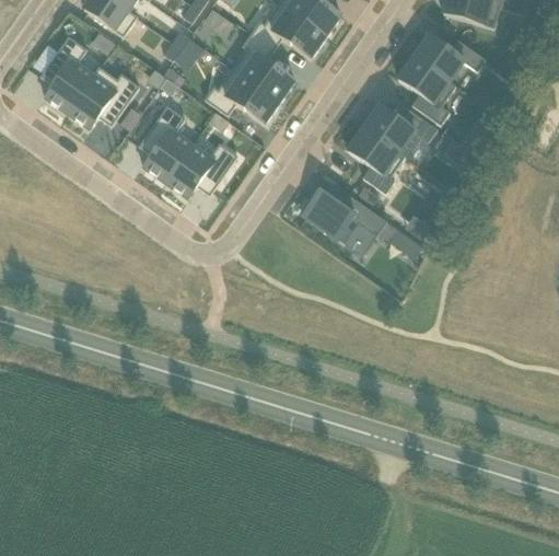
[(90,0),(83,10),(123,38),(137,18),(128,12),(127,12),(109,0),(90,0)]
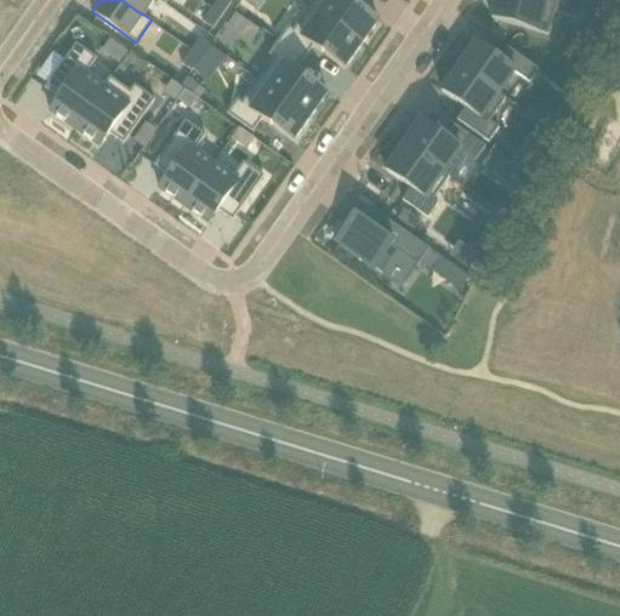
[(121,0),(141,13),(142,13),(152,0),(121,0)]
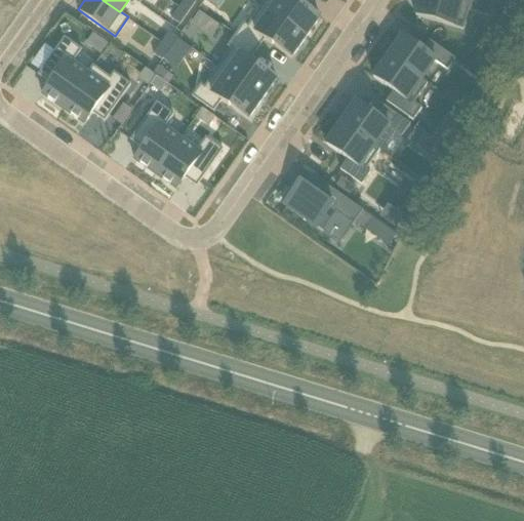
[(182,0),(178,5),(183,8),(187,11),(194,0),(182,0)]
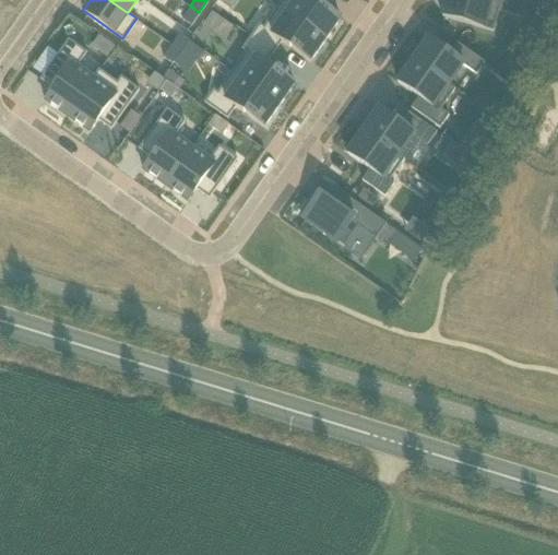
[(280,0),(277,4),(324,38),(340,16),(316,0),(280,0)]
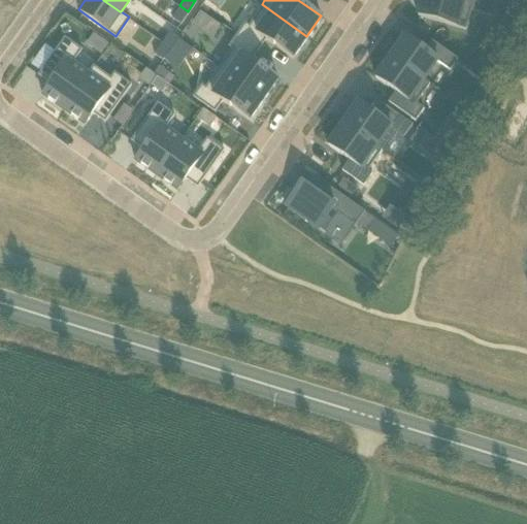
[(420,0),(417,13),(464,27),(470,7),(492,14),(496,0),(420,0)]
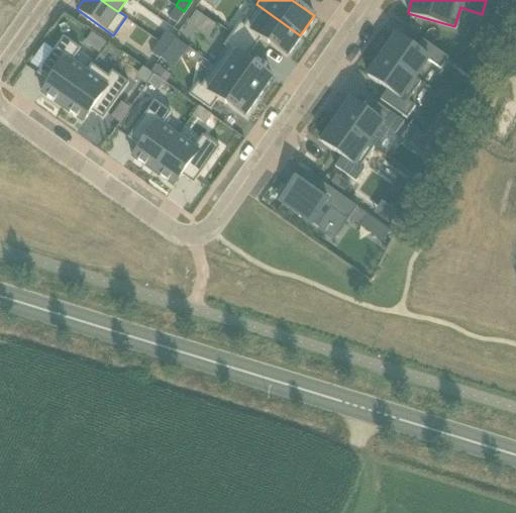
[(239,20),(231,32),(252,46),(260,36),(286,55),(300,35),(256,4),(243,23),(239,20)]
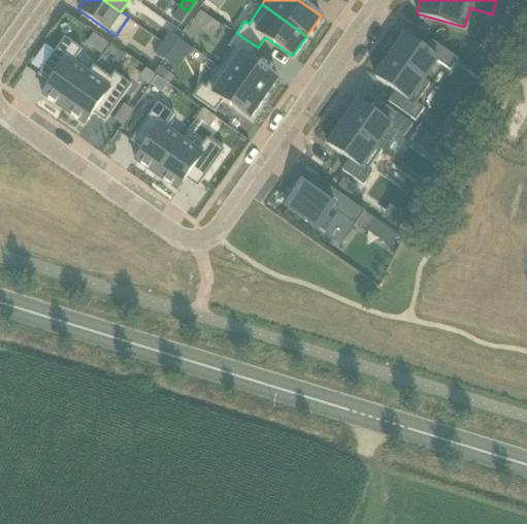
[(179,5),(171,17),(179,22),(188,11),(184,8),(179,5)]
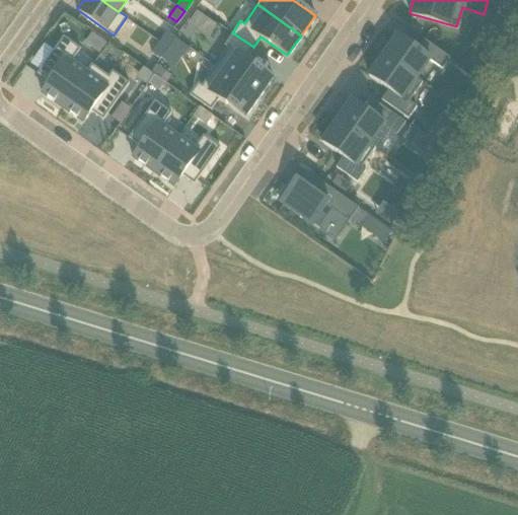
[(197,8),(189,19),(198,24),(205,14),(197,8)]
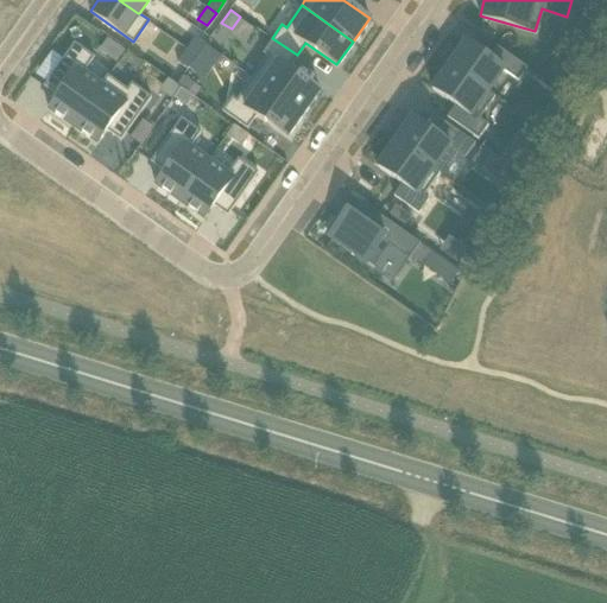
[(195,35),(185,48),(195,54),(204,42),(195,35)]
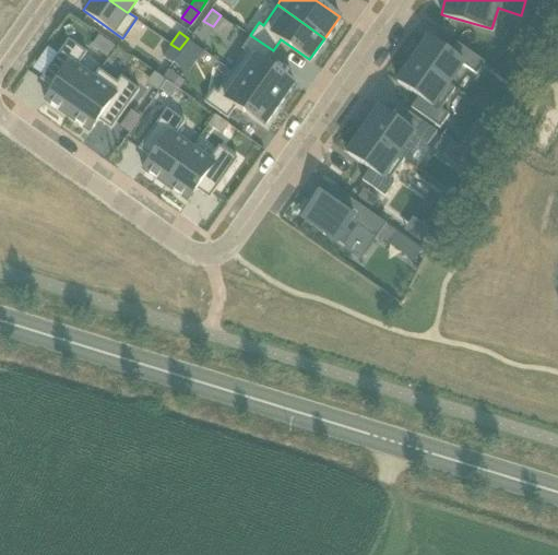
[(99,33),(92,44),(106,54),(114,43),(99,33)]
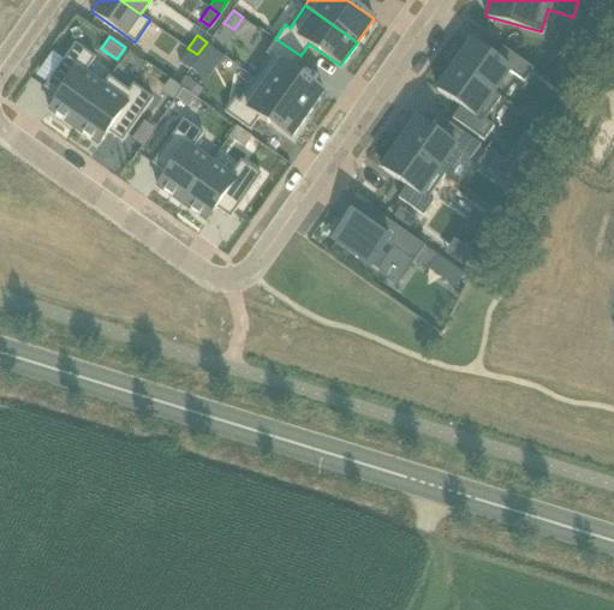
[(270,54),(254,77),(305,114),(322,90),(291,69),(300,55),(275,39),(266,52),(270,54)]
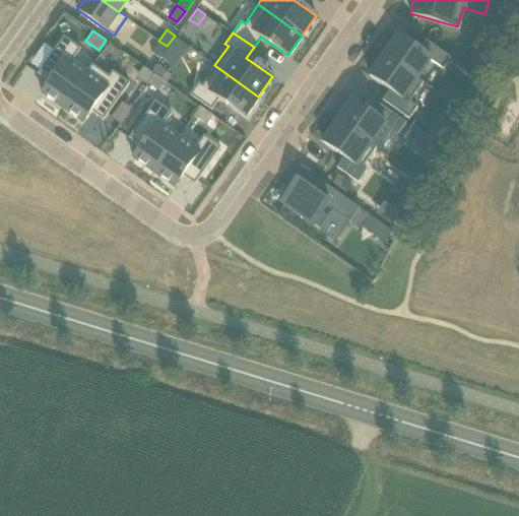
[(397,34),(383,54),(416,77),(416,76),(430,58),(442,67),(450,56),(424,38),(417,48),(397,34)]
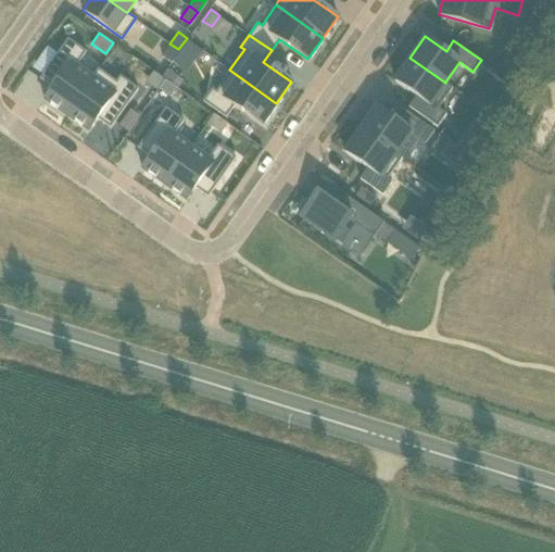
[(67,37),(39,77),(52,86),(43,98),(65,114),(92,76),(75,64),(85,50),(67,37)]
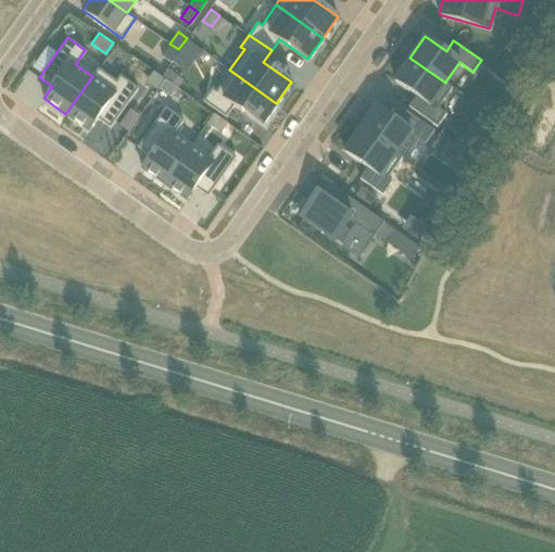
[(178,49),(172,59),(186,69),(201,48),(187,38),(178,49)]
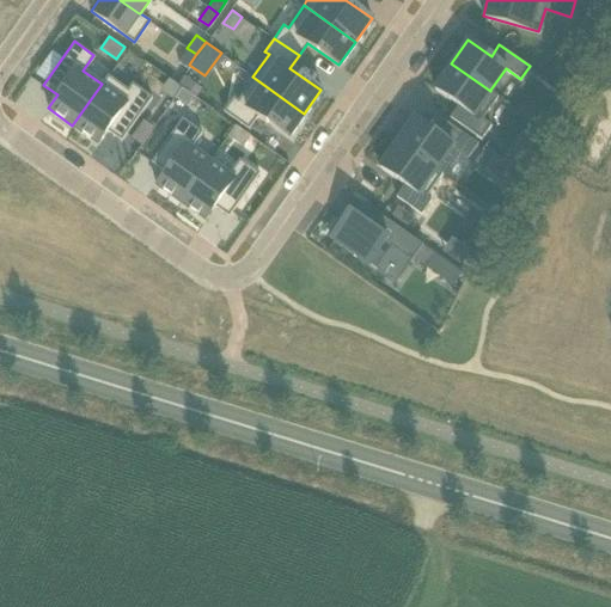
[(187,48),(178,60),(188,67),(189,65),(196,54),(187,48)]
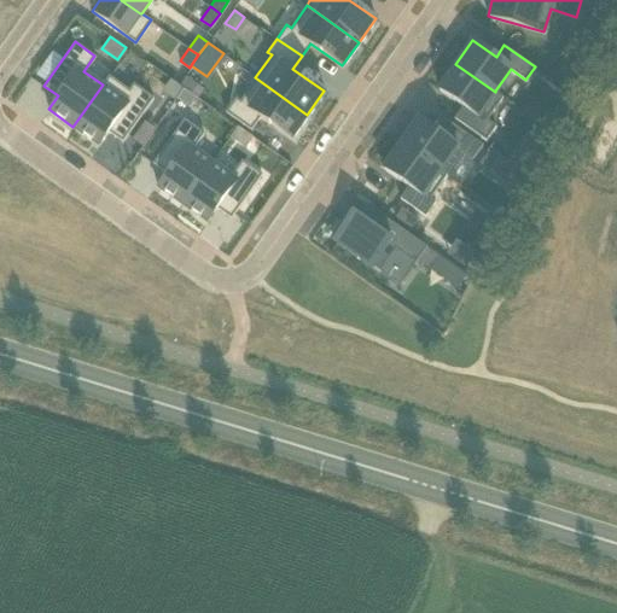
[(455,64),(438,88),(461,105),(453,116),(484,139),(495,124),(485,118),(502,95),(496,92),(455,64)]
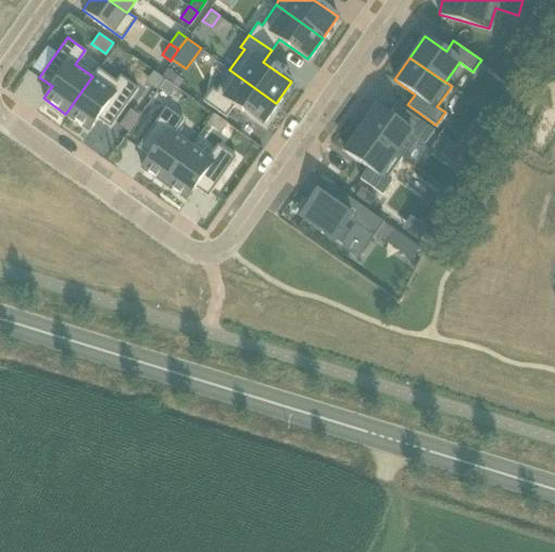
[(98,67),(65,114),(88,129),(97,117),(110,126),(137,87),(118,74),(115,79),(98,67)]
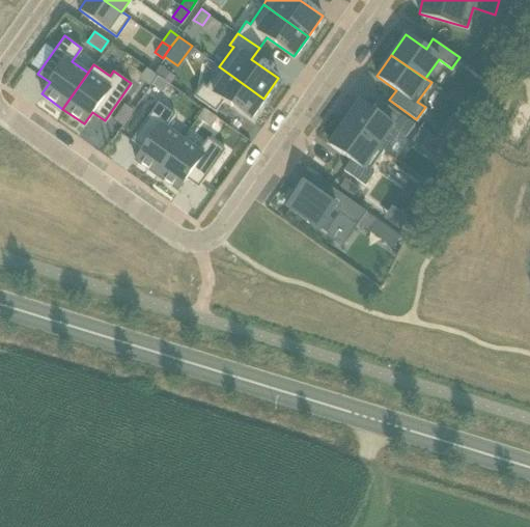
[(159,64),(154,72),(157,74),(168,82),(173,75),(159,64)]
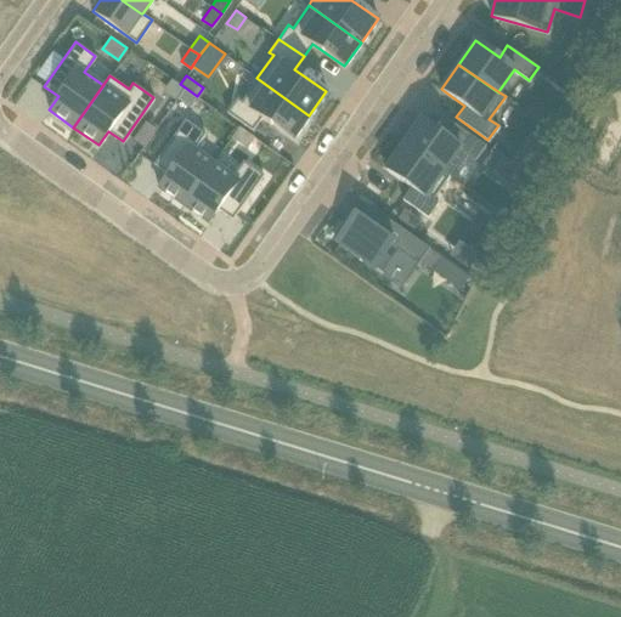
[(236,97),(226,112),(252,130),(261,117),(293,139),(309,115),(257,78),(241,101),(236,97)]
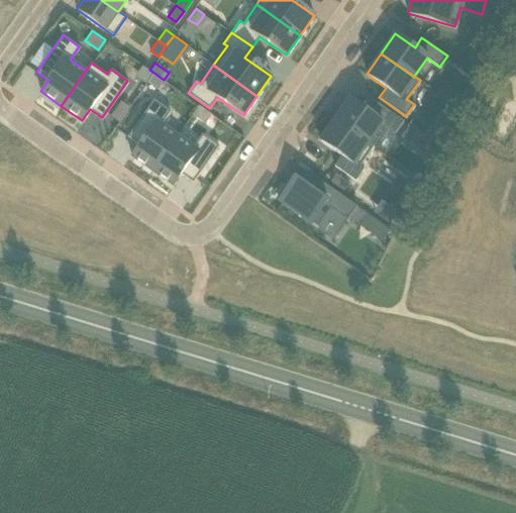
[(152,72),(146,81),(158,88),(164,80),(152,72)]
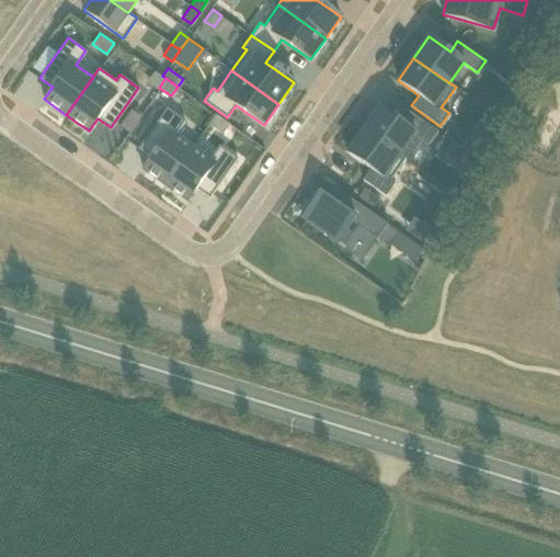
[(379,106),(363,128),(404,157),(418,167),(431,147),(427,144),(437,131),(409,110),(400,122),(379,106)]
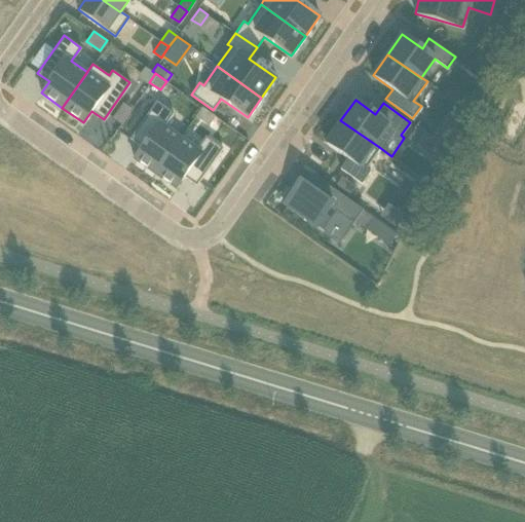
[(155,101),(129,138),(142,146),(134,158),(154,173),(180,138),(163,125),(173,113),(155,101)]
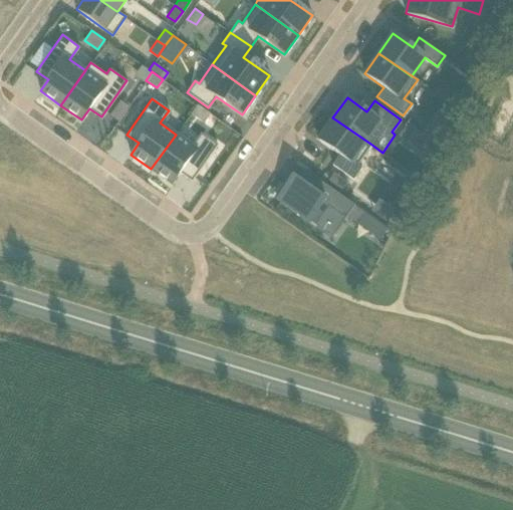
[(120,99),(109,113),(117,119),(129,104),(120,99)]
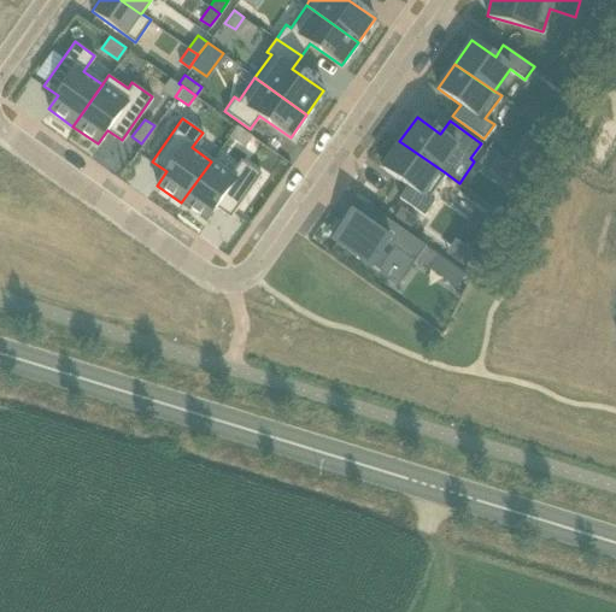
[(236,124),(229,134),(245,146),(252,135),(236,124)]
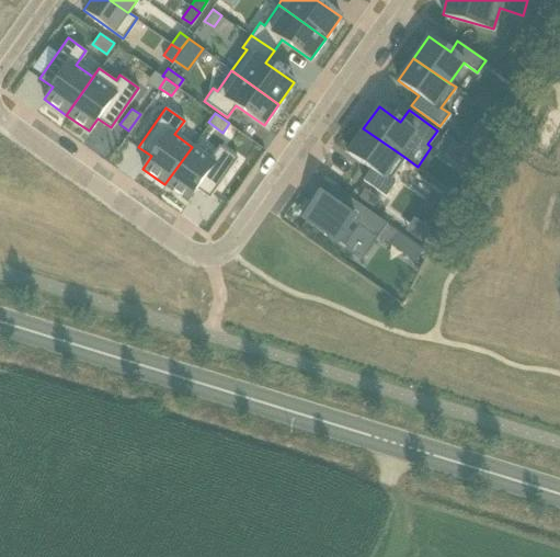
[(363,128),(346,151),(369,168),(362,179),(385,195),(395,182),(390,179),(404,157),(363,128)]
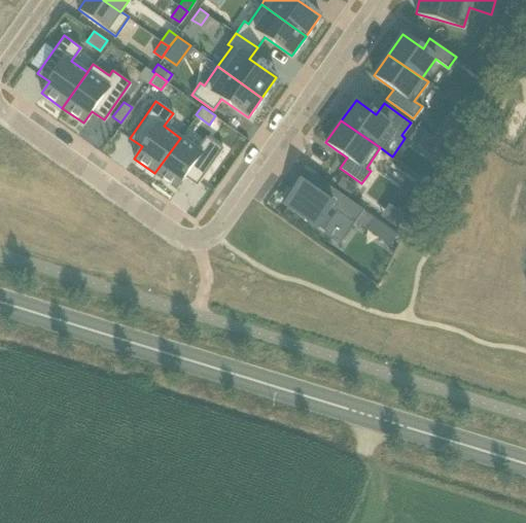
[(432,134),(423,147),(440,159),(447,144),(432,134)]
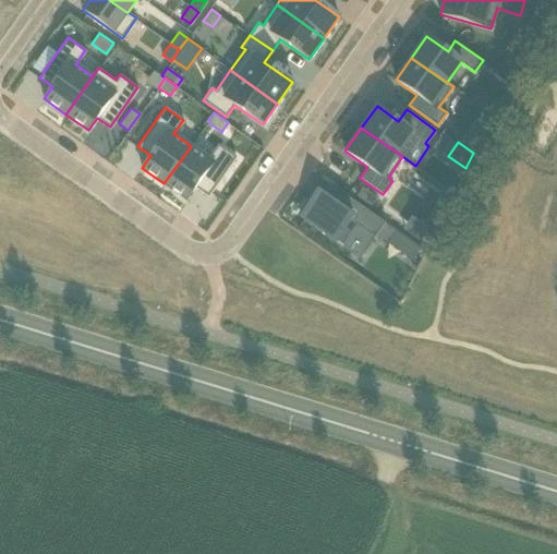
[(191,146),(164,183),(186,199),(195,187),(208,196),(235,156),(218,144),(207,158),(191,146)]
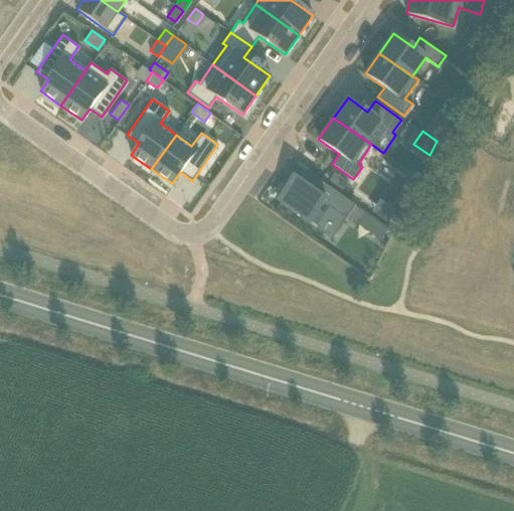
[(334,171),(328,179),(342,188),(347,181),(334,171)]
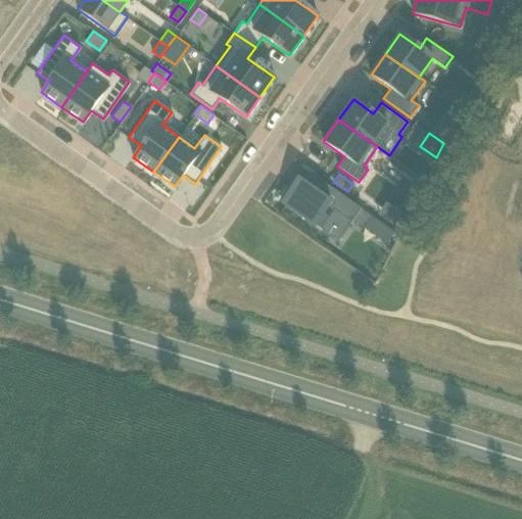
[(292,185),(281,200),(321,228),(337,240),(350,222),(361,207),(325,182),(318,192),(302,181),(298,179),(297,178),(296,179),(292,185)]
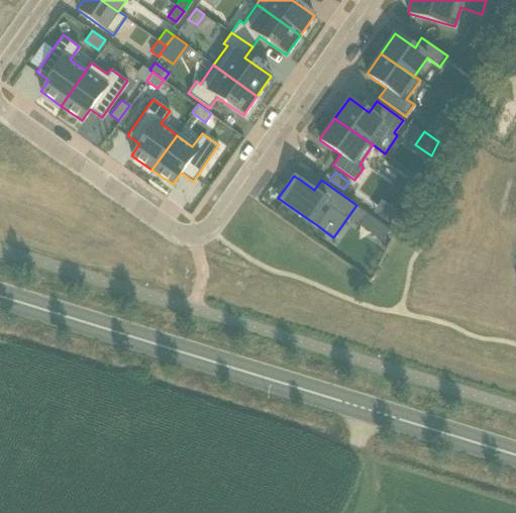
[(381,222),(373,233),(382,239),(390,228),(381,222)]
